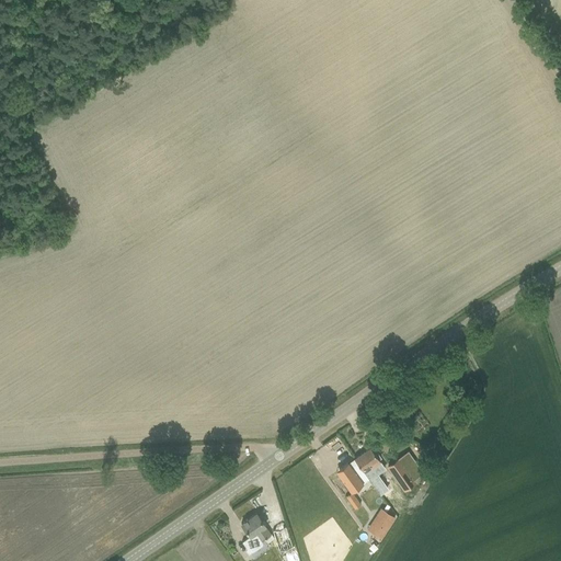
[(382,466),(381,464),(378,459),(380,458),(373,448),(371,449),(369,447),(353,459),(368,480),(369,479),(385,468),(382,466)]
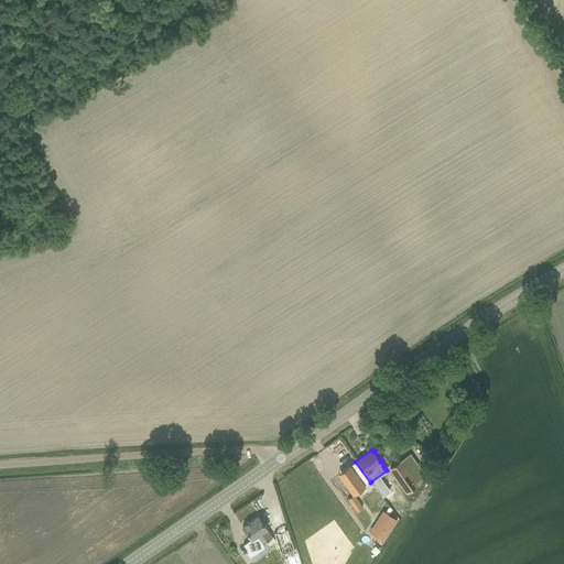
[(423,475),(410,453),(388,468),(405,492),(418,485),(415,483),(423,475)]
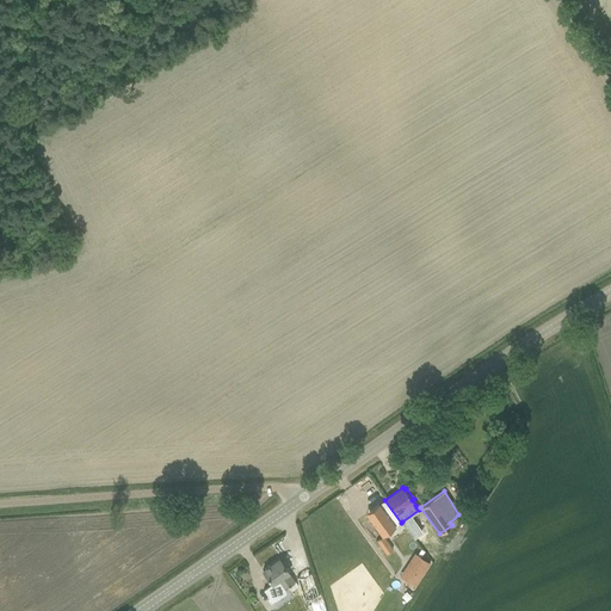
[(401,523),(384,500),(369,511),(376,520),(377,522),(374,524),(382,536),(386,534),(401,523)]
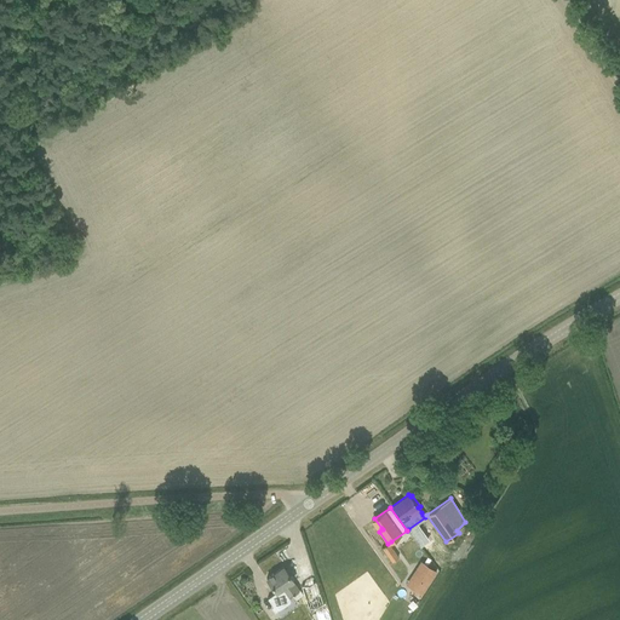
[(350,529),(355,539),(368,530),(363,522),(350,529)]
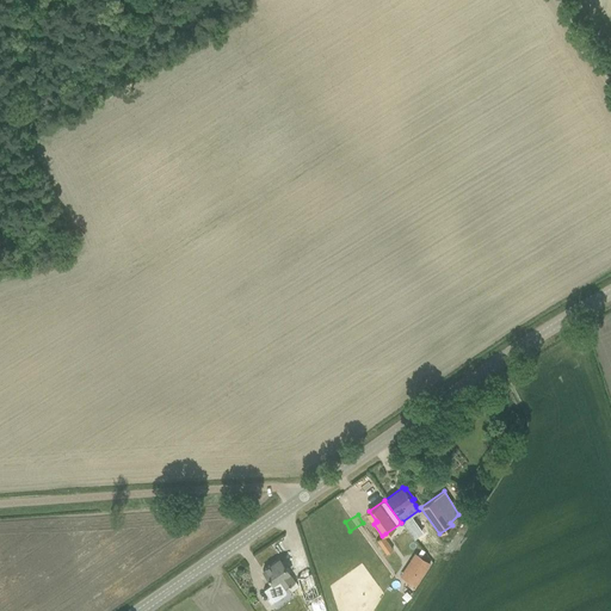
[(388,544),(382,548),(386,554),(392,549),(388,544)]
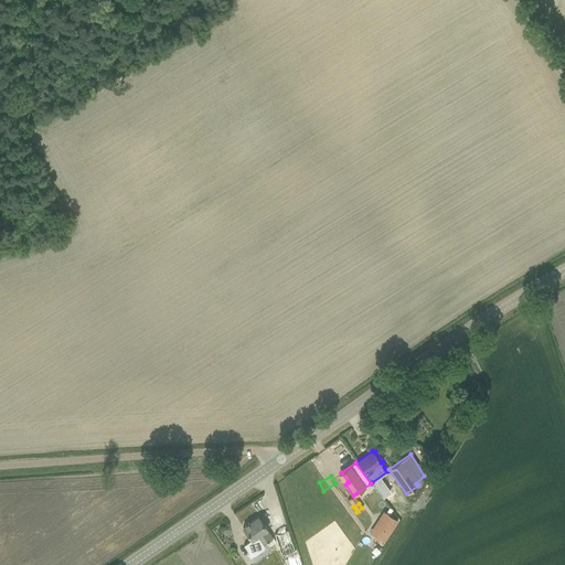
[(385,513),(372,534),(384,542),(397,521),(385,513)]
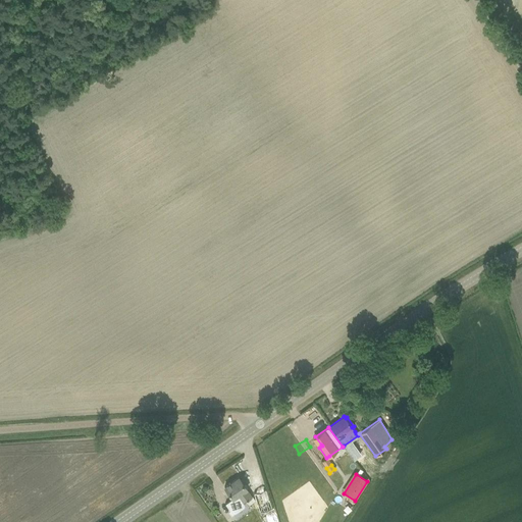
[(251,497),(238,477),(223,487),(232,500),(237,497),(242,504),(251,497)]
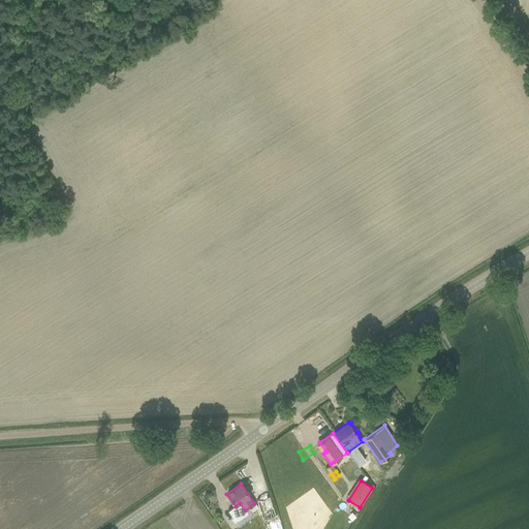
[(275,516),(269,496),(256,500),(262,520),(275,516)]
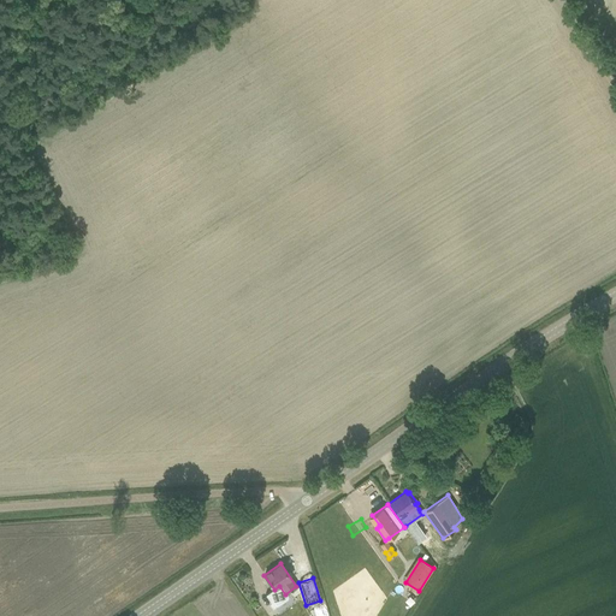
[(300,615),(288,596),(266,610),(266,615),(261,615),(260,615),(258,615),(300,615)]
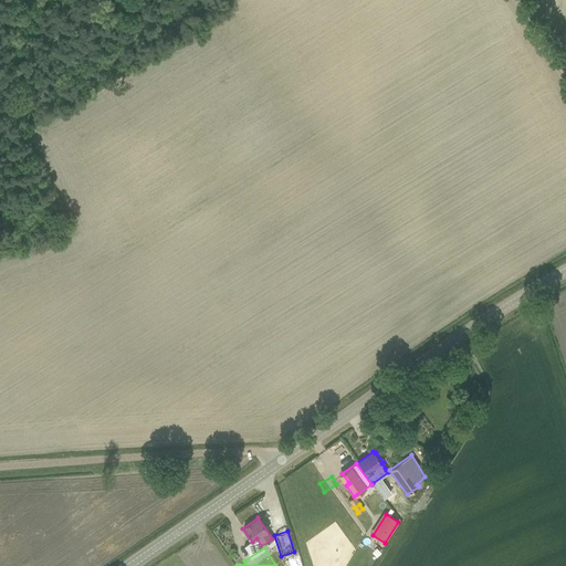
[(222,562),(224,565),(234,565),(238,565),(233,555),(222,562)]
